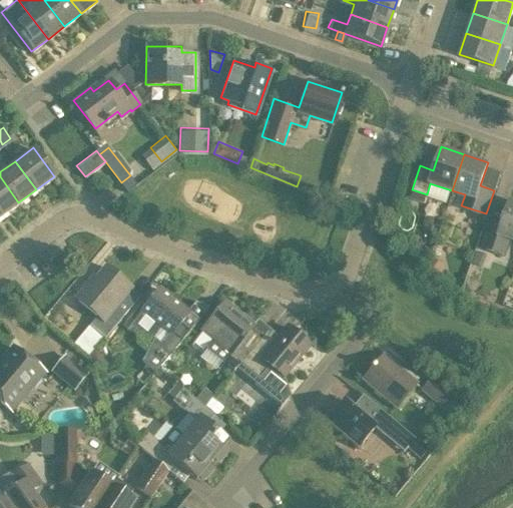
[(18,202),(0,176),(0,212),(1,215),(18,202)]
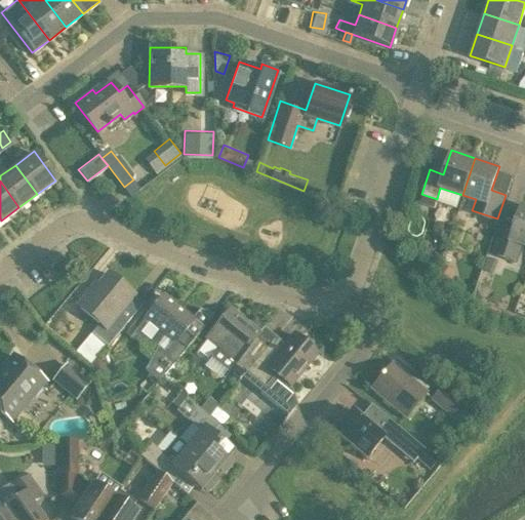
[(524,244),(524,205),(522,204),(514,228),(500,223),(491,251),(517,261),(522,244),(524,244)]
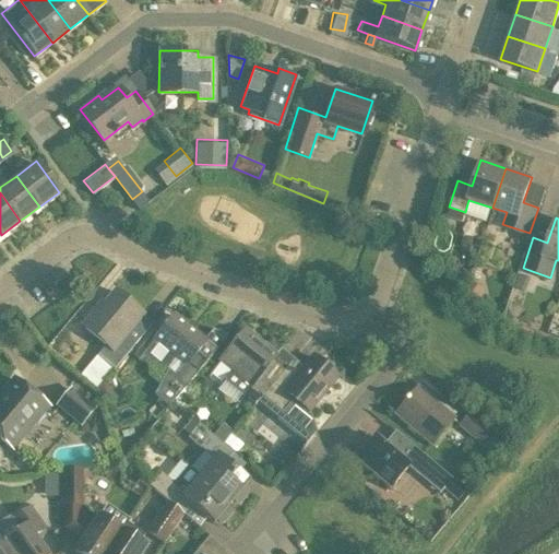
[(461,262),(447,258),(443,271),(458,274),(461,262)]
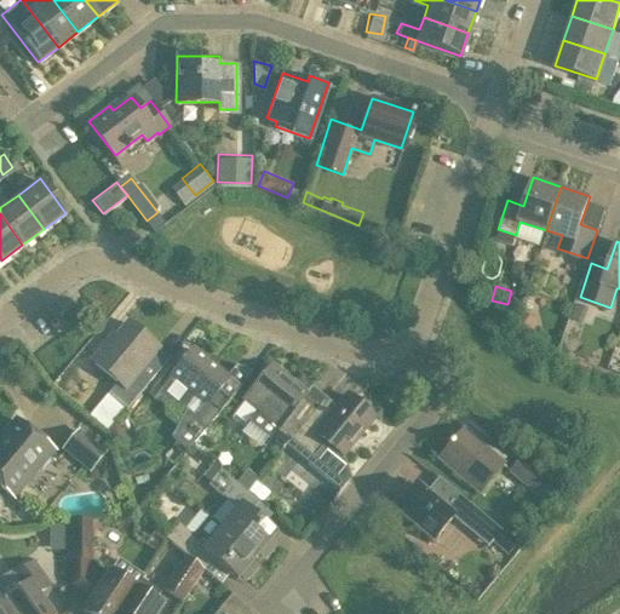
[(538,320),(524,308),(517,316),(530,328),(538,320)]
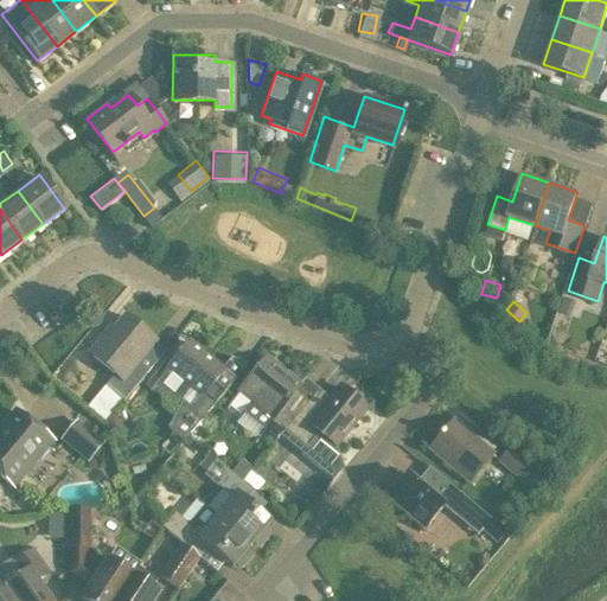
[(135,362),(154,338),(123,313),(112,327),(109,325),(88,350),(114,371),(87,403),(106,419),(146,370),(135,362)]
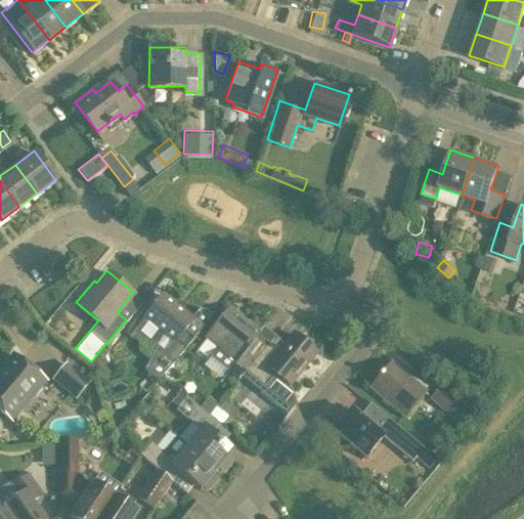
[(145,302),(133,319),(138,323),(136,326),(158,342),(144,365),(158,377),(203,323),(191,314),(190,315),(163,293),(151,306),(145,302)]
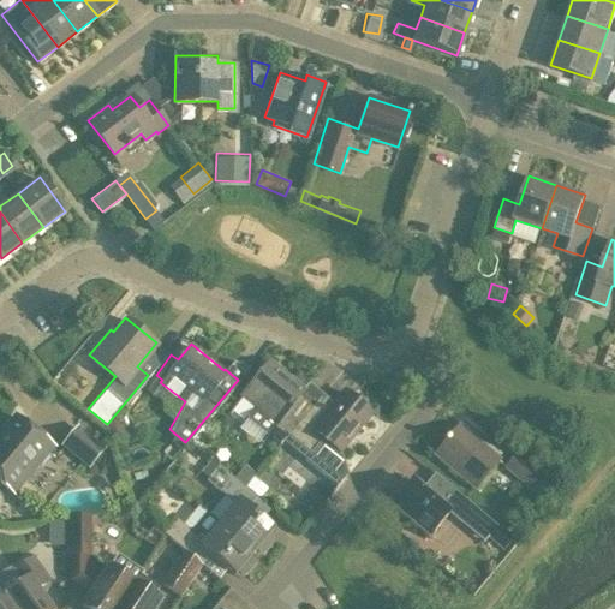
[(242,394),(252,404),(245,412),(280,441),(287,431),(311,402),(299,393),(303,388),(269,360),(242,394)]
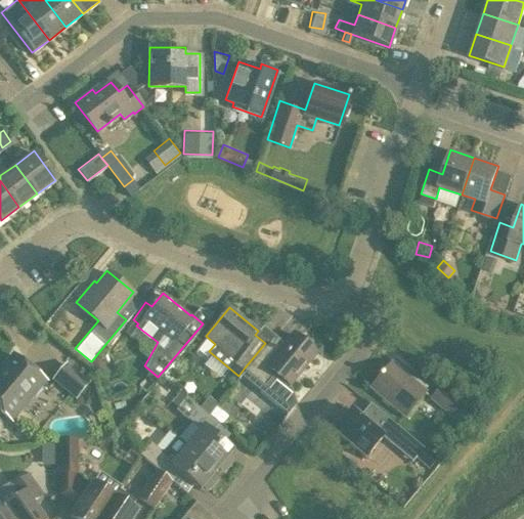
[(289,384),(315,351),(292,332),(275,351),(265,343),(245,368),(264,384),(272,375),(282,383),(285,380),(289,384)]
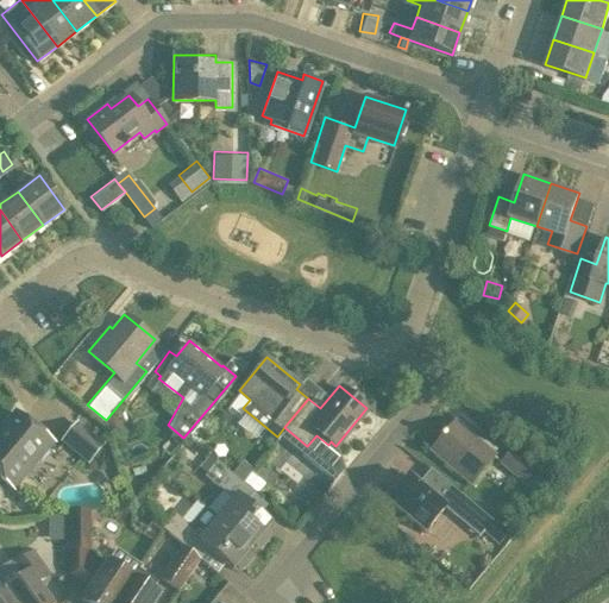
[(0,475),(12,485),(50,439),(14,409),(0,427),(0,475)]
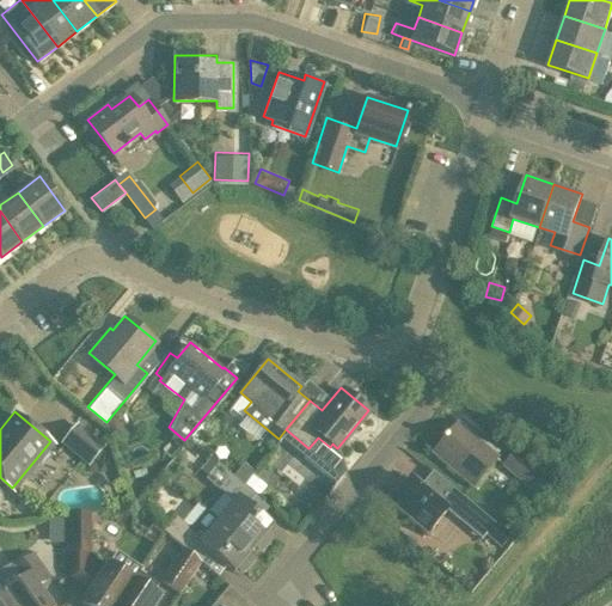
[(105,442),(77,418),(60,440),(87,463),(105,442)]
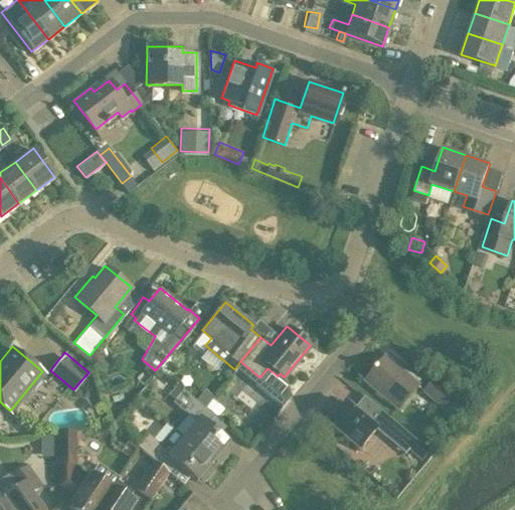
[(396,407),(417,382),(383,354),(363,379),(396,407)]
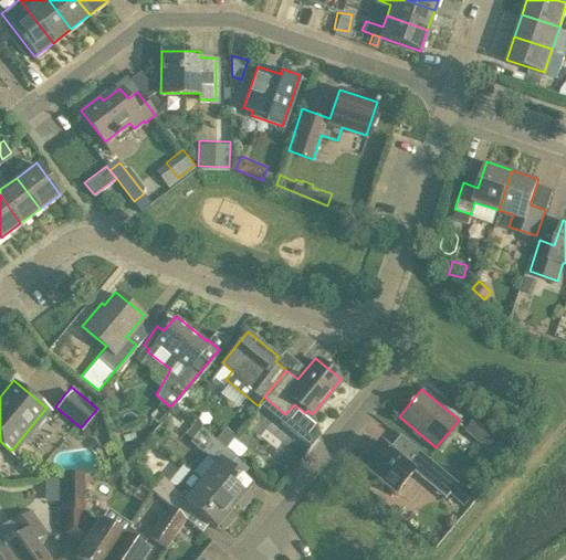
[(498,433),(475,413),(463,428),(486,446),(498,433)]
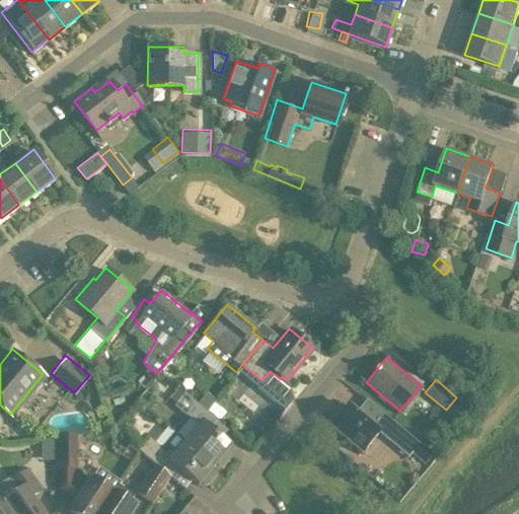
[(174,400),(182,390),(177,385),(169,395),(174,400)]
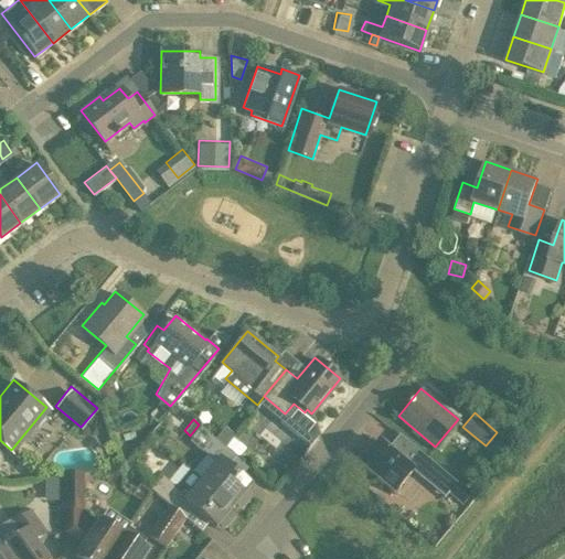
[(223,443),(233,432),(223,423),(213,434),(223,443)]
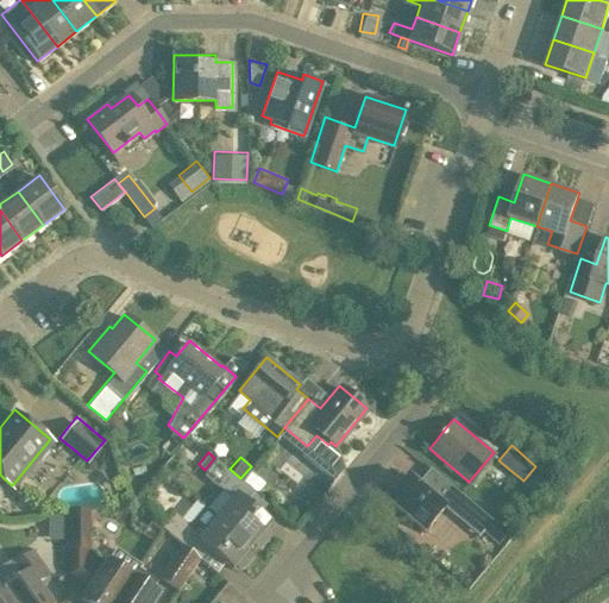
[(232,495),(217,514),(215,515),(251,544),(252,541),(256,544),(261,545),(271,532),(269,527),(267,525),(269,521),(244,500),(253,489),(240,478),(230,469),(217,458),(203,472),(232,495)]
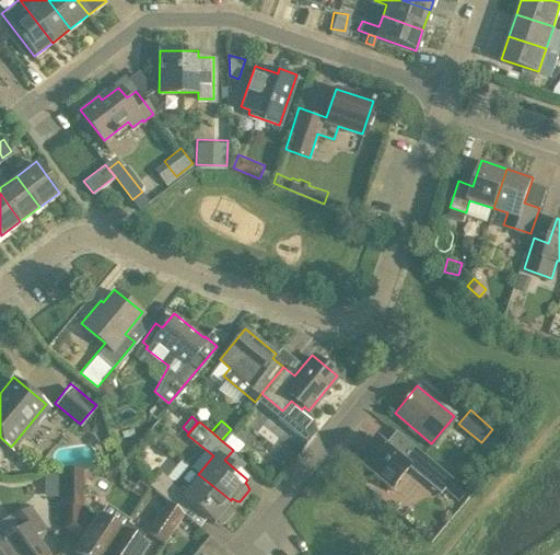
[(389,487),(409,464),(416,471),(429,457),(395,428),(383,442),(375,436),(356,459),(389,487)]
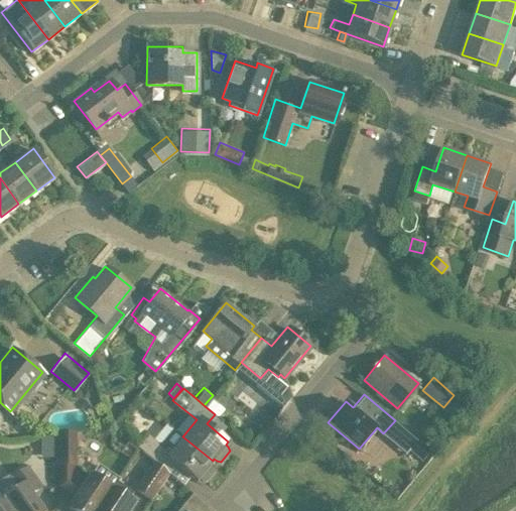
[(206,405),(217,414),(223,407),(212,398),(206,405)]
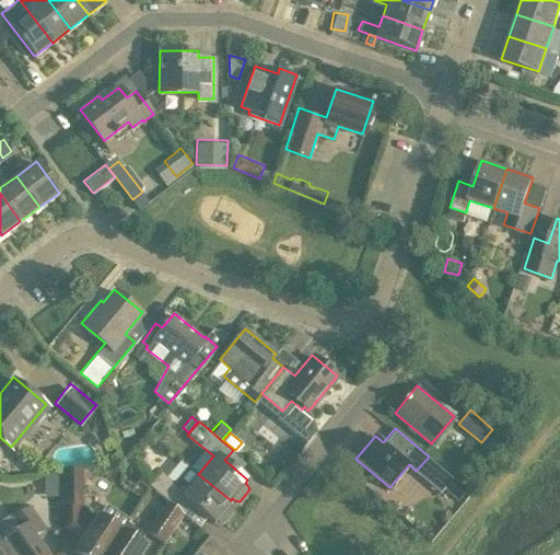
[(232,505),(229,503),(231,500),(198,474),(199,473),(188,463),(176,477),(171,478),(160,470),(149,482),(183,510),(189,501),(213,521),(217,518),(219,520),(223,521),(233,509),(232,505)]
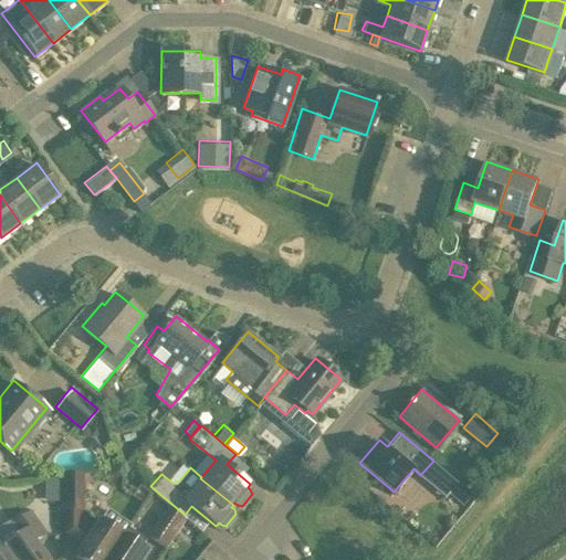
[(62,508),(63,508),(83,507),(84,507),(84,479),(93,479),(93,469),(83,469),(62,473),(61,473),(61,486),(62,486),(62,508)]
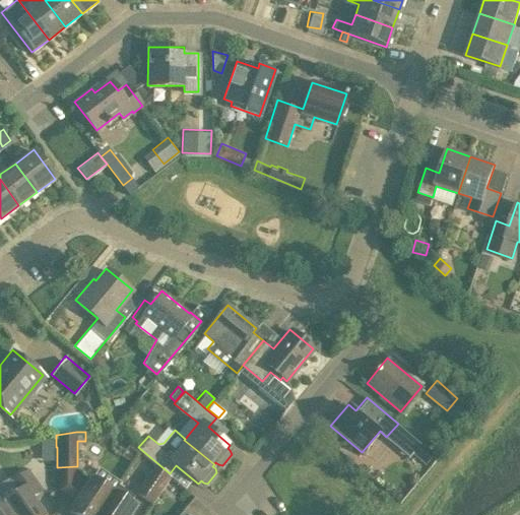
[(440,442),(430,434),(425,440),(435,448),(440,442)]
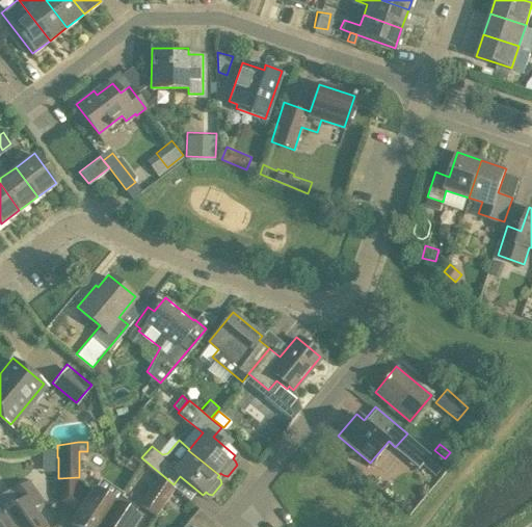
[(421,460),(434,473),(443,463),(429,451),(421,460)]
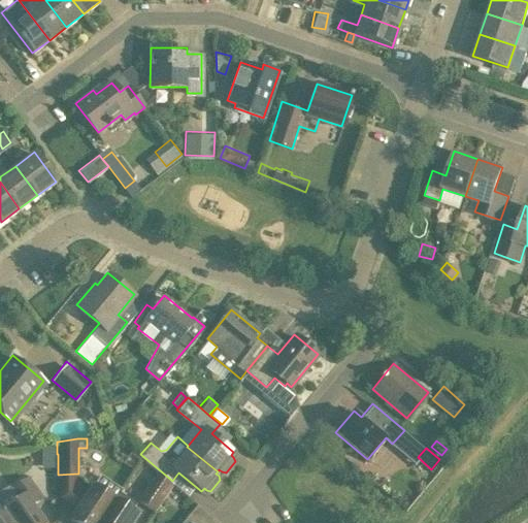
[(173,483),(157,469),(137,498),(155,510),(173,483)]
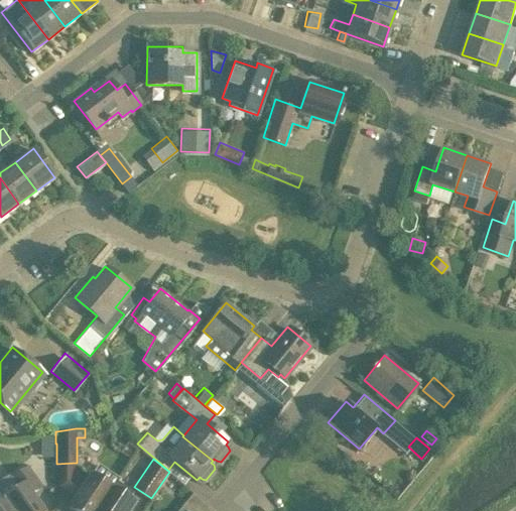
[(4,500),(11,510),(43,510),(44,510),(30,492),(42,484),(27,463),(10,475),(8,473),(0,477),(0,492),(3,497),(2,497),(4,500)]
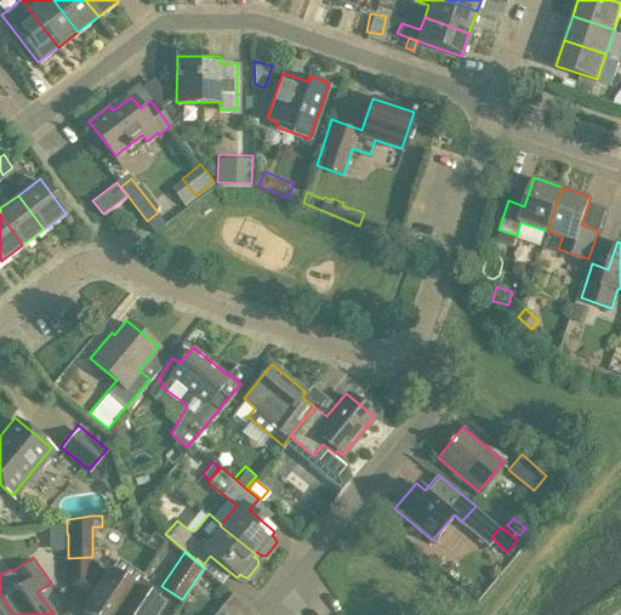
[(89,598),(81,609),(84,611),(84,614),(115,614),(135,587),(135,586),(108,569),(101,580),(89,598)]
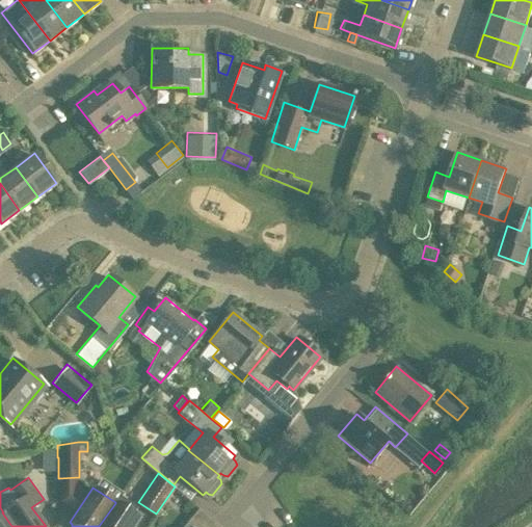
[(131,526),(138,518),(131,514),(137,504),(121,493),(115,502),(115,503),(99,526),(131,526)]
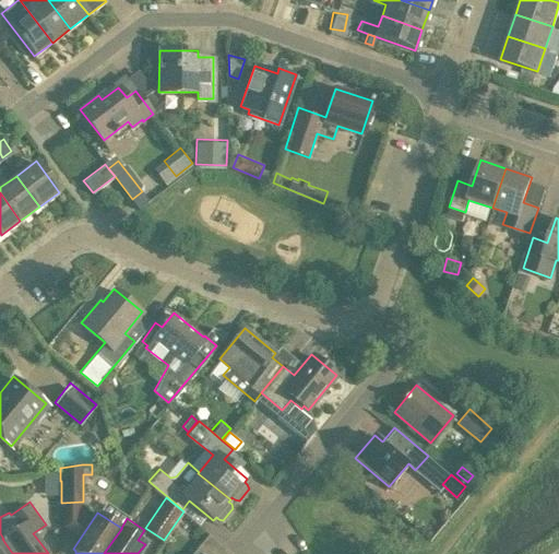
[(190,553),(230,553),(233,552),(209,532),(190,553)]
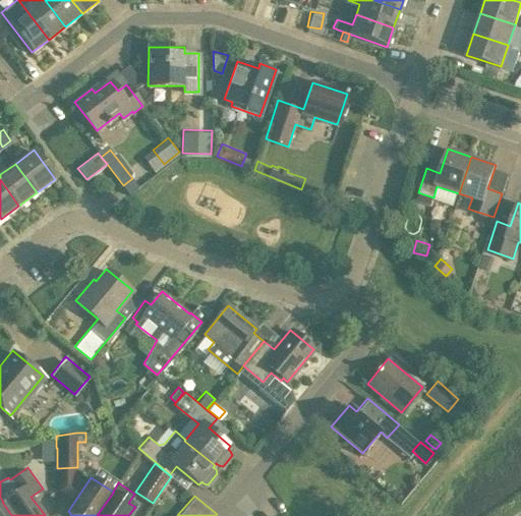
[(11,515),(4,505),(0,507),(0,515),(11,515)]
